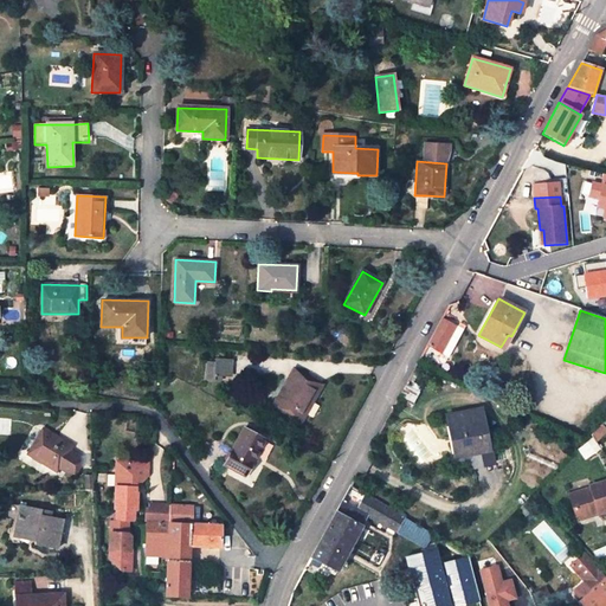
[(437,328),(450,336),(456,326),(442,317),(437,328)]
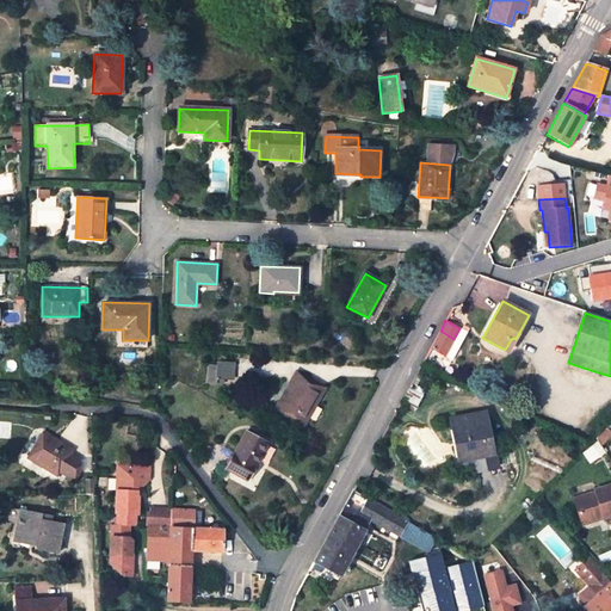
[(444,355),(454,339),(440,331),(431,347),(444,355)]
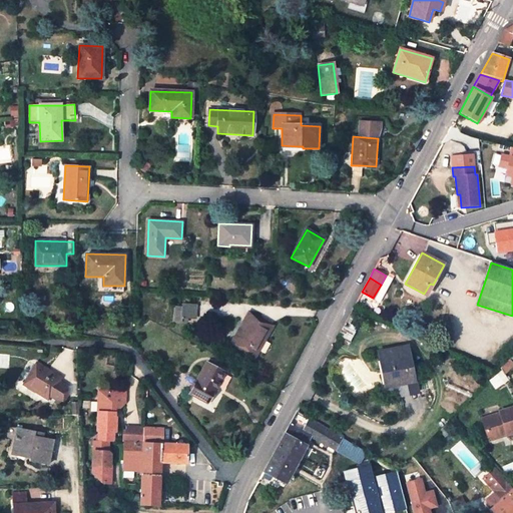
[(430,284),(424,294),(427,296),(433,285),(430,284)]
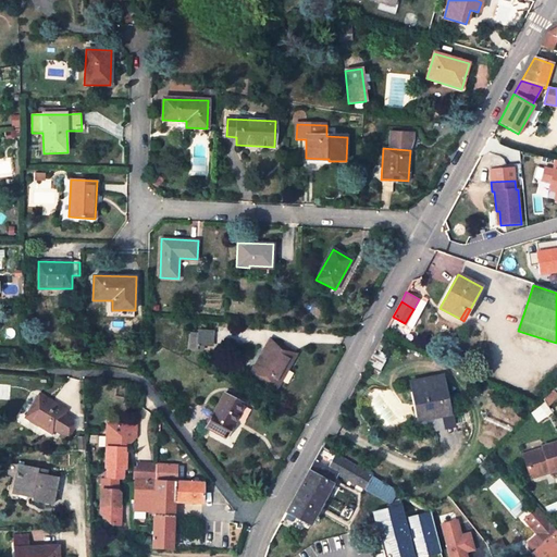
[(212,345),(213,331),(200,330),(199,334),(199,345),(202,345),(212,345)]
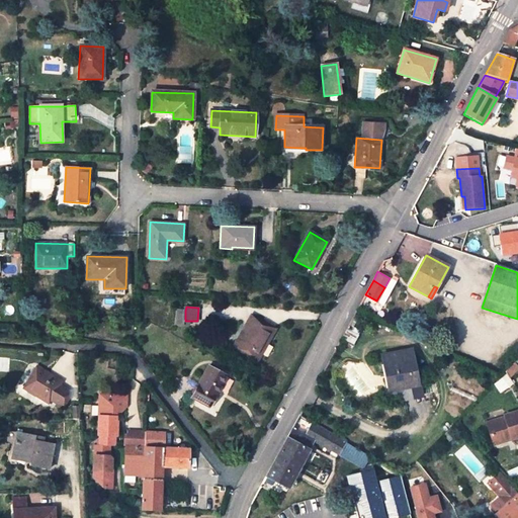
[(185,321),(185,311),(178,311),(177,324),(183,325),(183,323),(187,324),(188,321),(185,321)]
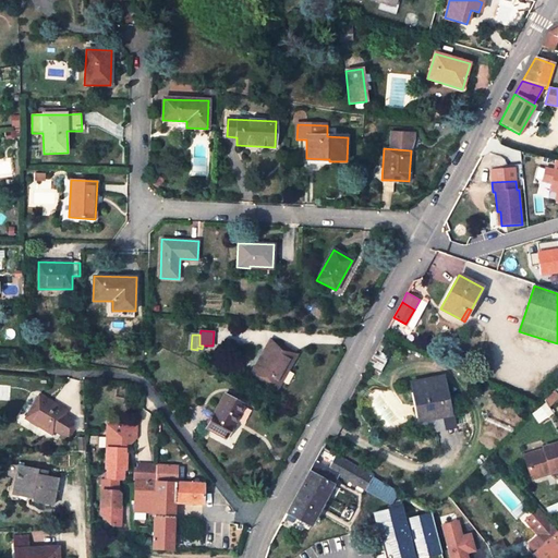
[(549,358),(553,349),(520,338),(518,347),(549,358)]
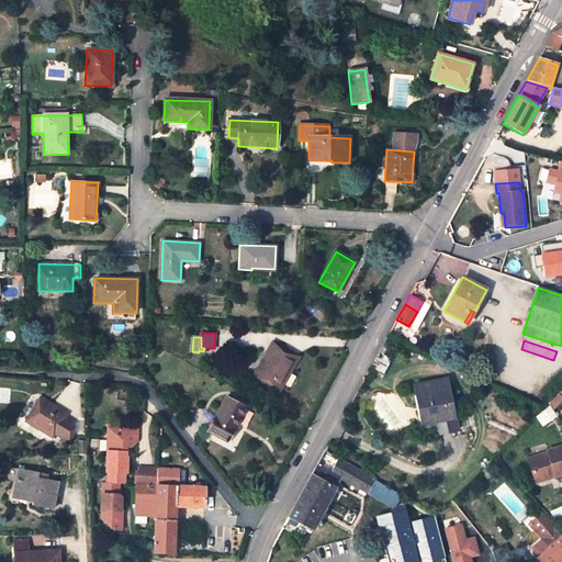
[(279,391),(292,367),(280,359),(285,350),(272,343),(254,377),(279,391)]
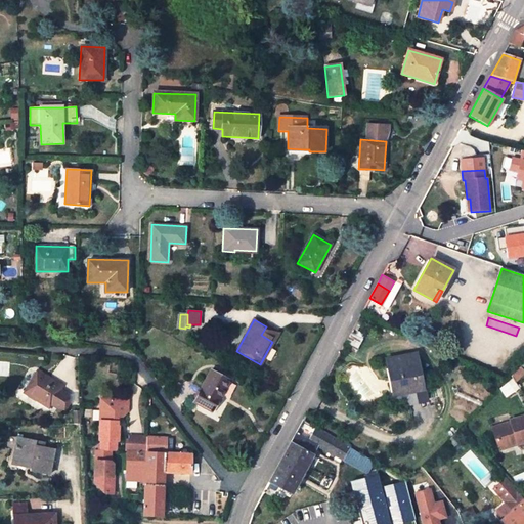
[(352,330),(357,332),(362,321),(358,319),(352,330)]
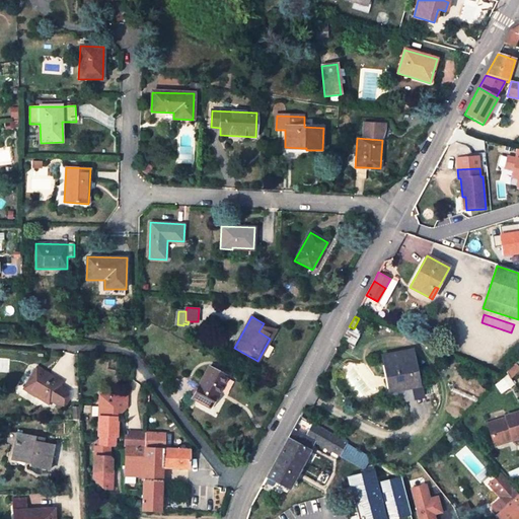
[(275,329),(264,323),(258,331),(270,339),(275,329)]
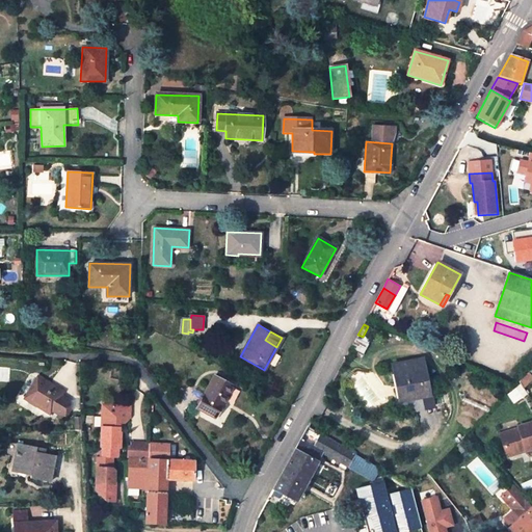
[(361,356),(367,345),(355,339),(349,350),(361,356)]
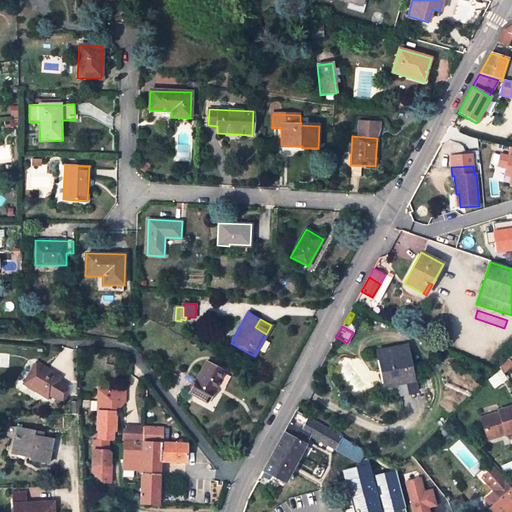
[(378,351),(383,375),(386,374),(389,387),(396,386),(399,385),(412,383),(405,346),(378,351)]
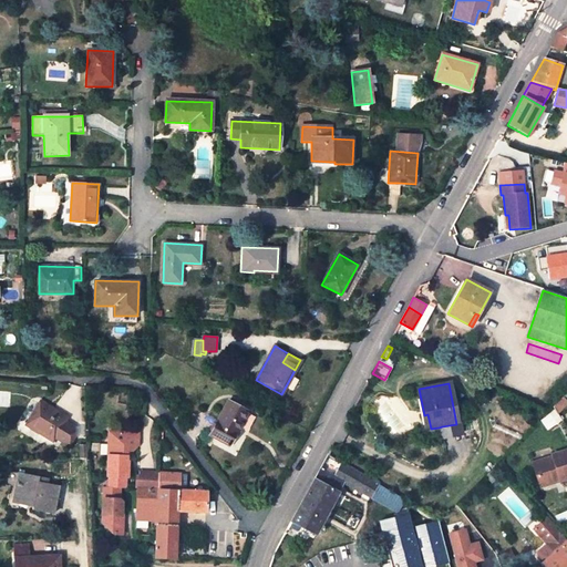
[(64,421),(66,418),(41,401),(27,425),(52,442),(54,437),(69,446),(74,436),(74,426),(64,421)]
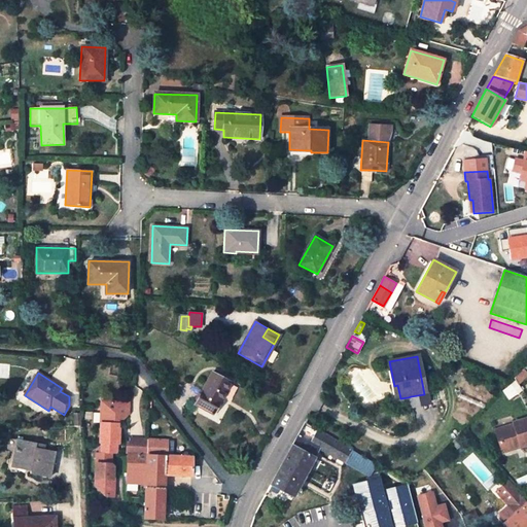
[(231,382),(213,373),(212,373),(195,405),(213,415),(220,400),(231,382)]
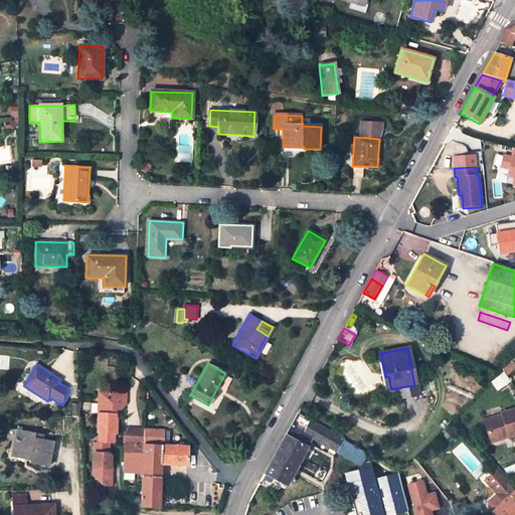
[(401,400),(419,397),(417,385),(414,385),(401,387),(398,388),(391,389),(388,376),(385,377),(388,395),(392,394),(399,393),(401,400)]
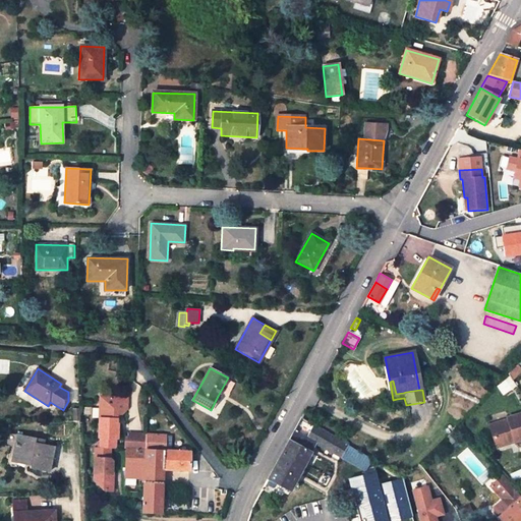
[(110,449),(115,449),(115,439),(117,439),(117,424),(116,424),(116,414),(121,414),(126,410),(126,398),(100,398),(99,409),(104,409),(103,419),(99,419),(98,439),(100,439),(100,449),(110,449)]
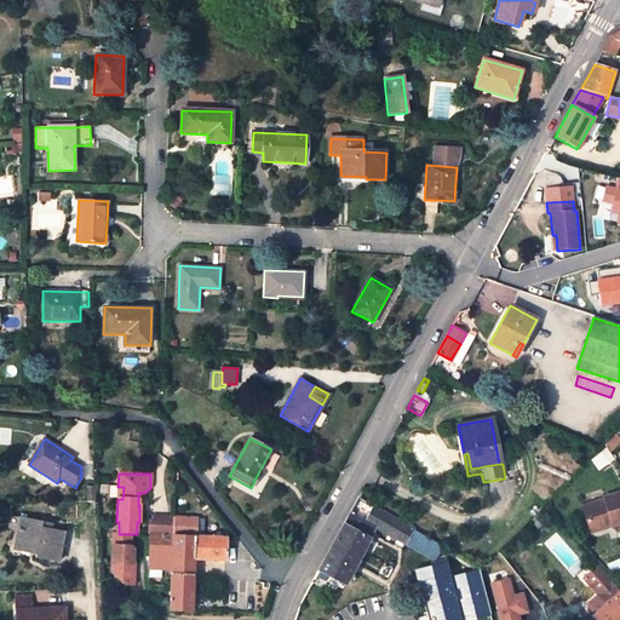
[(614,497),(604,499),(583,506),(589,528),(610,522),(612,526),(619,523),(619,492),(613,494),(614,497)]
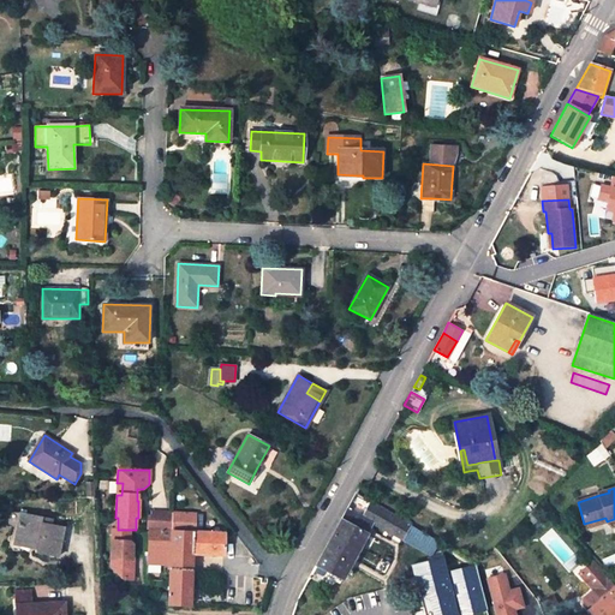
[(357,493),(316,565),(341,579),(372,524),(401,539),(410,525),(357,493)]
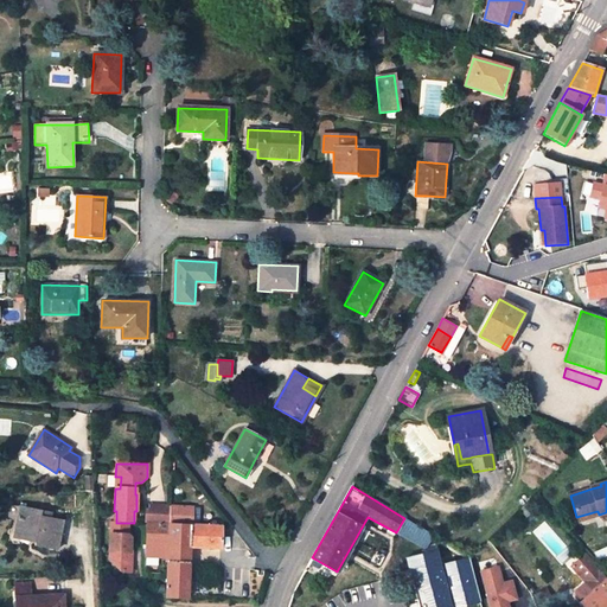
[(146,512),(146,523),(147,524),(168,524),(170,506),(149,506),(148,512),(146,512)]
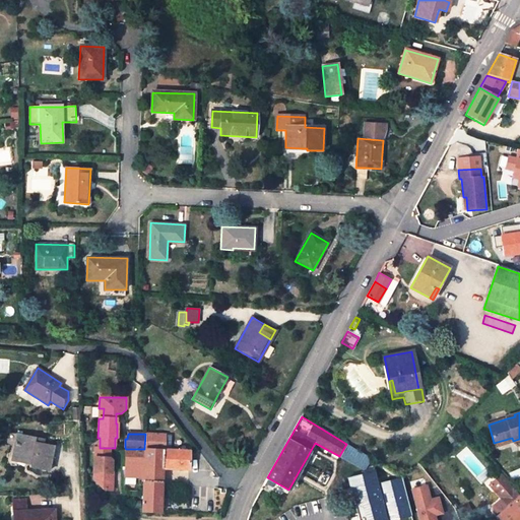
[(144,449),(165,450),(165,435),(145,434),(144,449)]
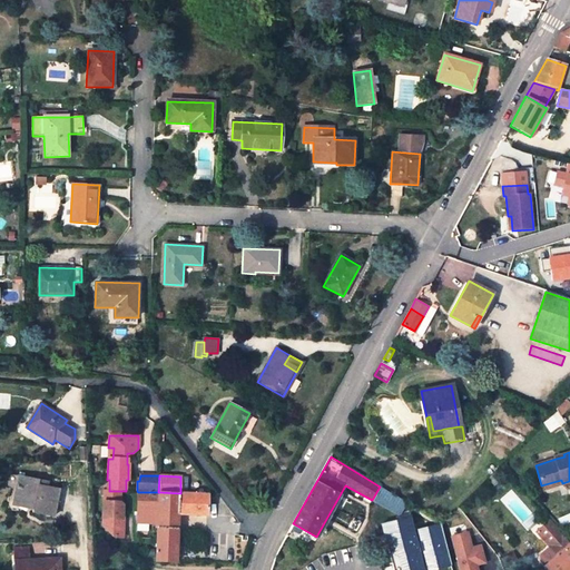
[(48,481),(27,477),(26,487),(20,485),(17,500),(35,503),(33,509),(32,513),(53,517),(59,489),(47,487),(48,481)]
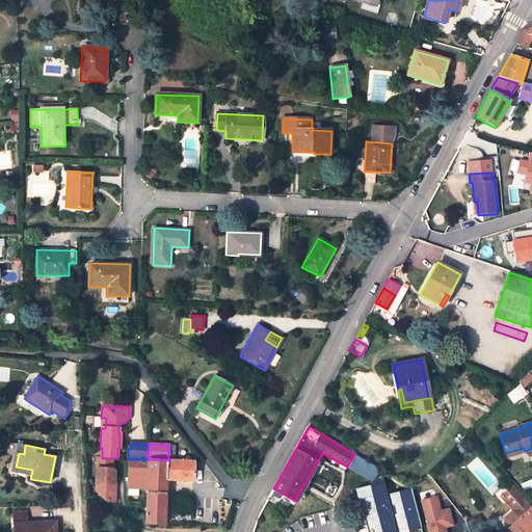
[(506,456),(525,451),(524,448),(505,453),(506,456)]
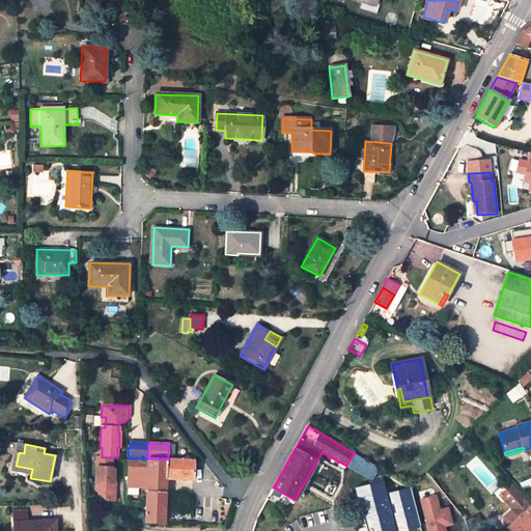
[(379,469),(354,453),(346,466),(371,480),(379,469)]
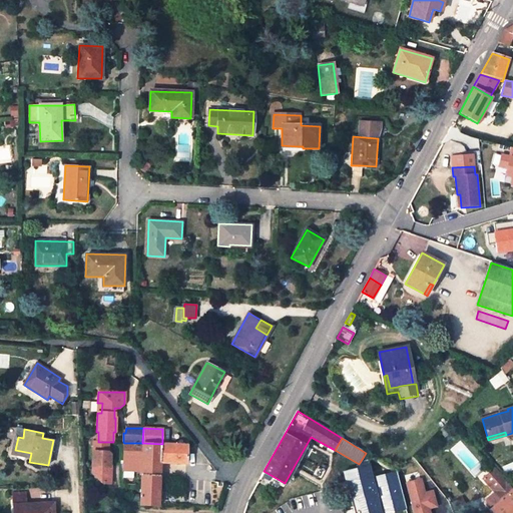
[(94,441),(93,467),(97,467),(97,473),(97,477),(103,484),(111,484),(111,467),(110,467),(111,455),(108,452),(108,442),(98,442),(94,441)]
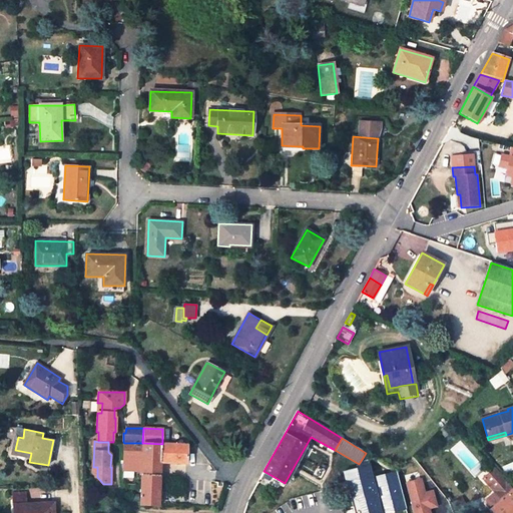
[(141,470),(142,443),(124,443),(123,469),(141,470)]
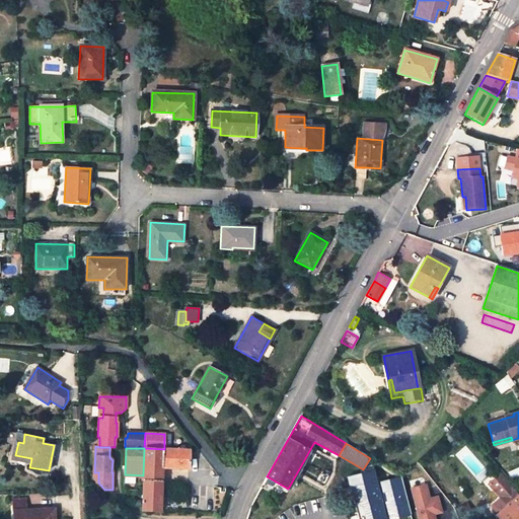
[(143,475),(142,510),(161,511),(162,468),(190,469),(190,449),(164,449),(144,448),(143,475)]
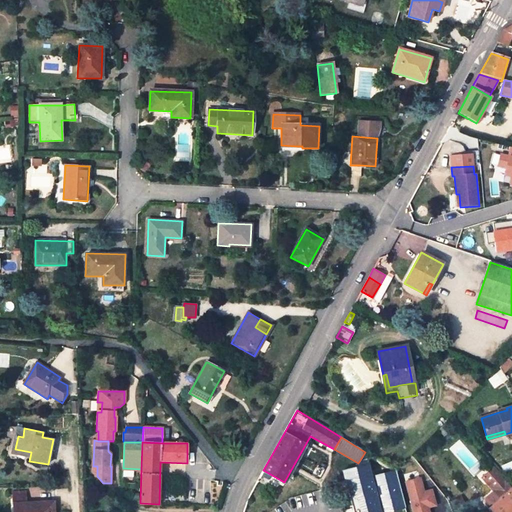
[(31,452),(15,449),(14,454),(30,457),(31,452)]
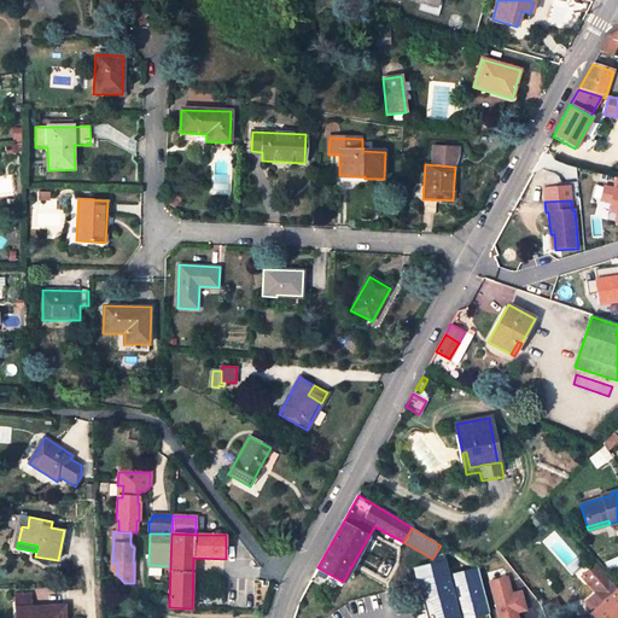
[(467,571),(466,565),(458,566),(459,572),(447,576),(445,570),(443,560),(414,567),(426,617),(465,617),(489,612),(478,569),(477,569),(467,571)]
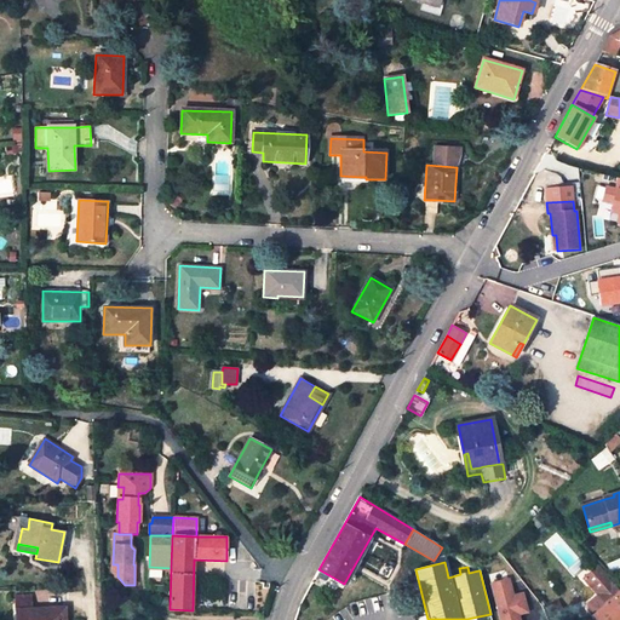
[(589,581),(598,593),(600,592),(601,591),(610,583),(612,581),(602,570),(589,581)]
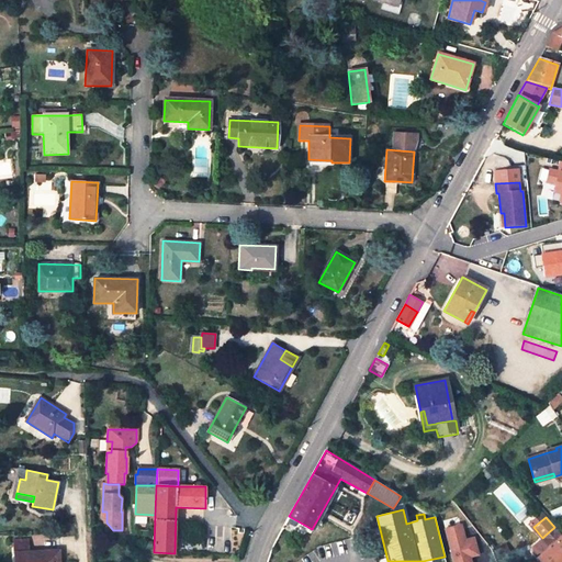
[(461,524),(446,529),(454,561),(471,561),(470,557),(479,554),(474,538),(465,540),(461,524)]
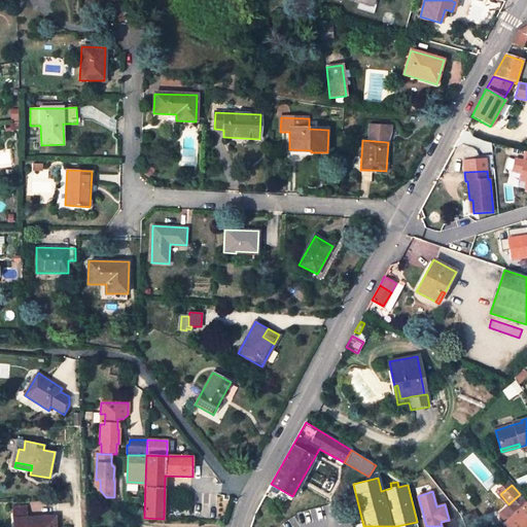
[(524,526),(526,525),(526,502),(520,494),(519,495),(511,502),(510,503),(508,504),(515,513),(502,524),(504,526),(524,526)]
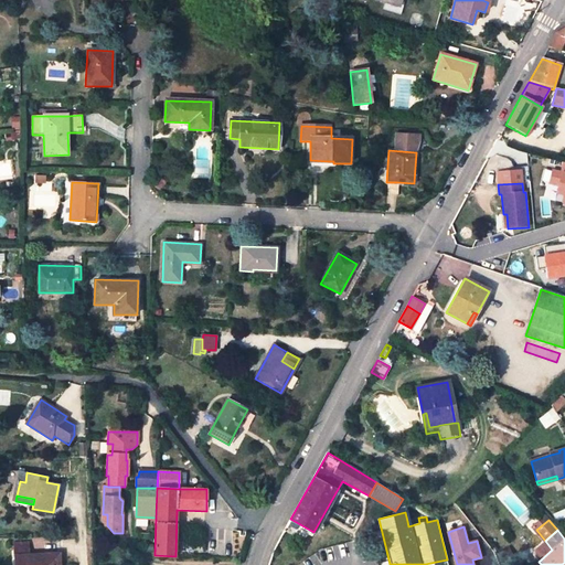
[(509,547),(496,555),(499,564),(514,556),(509,547)]
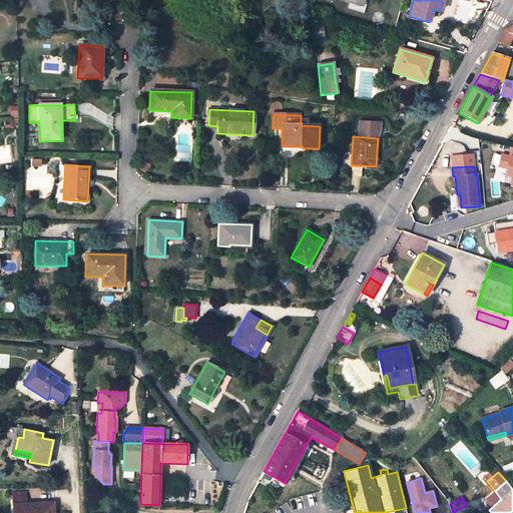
[(13,498),(13,507),(26,506),(25,498),(13,498)]
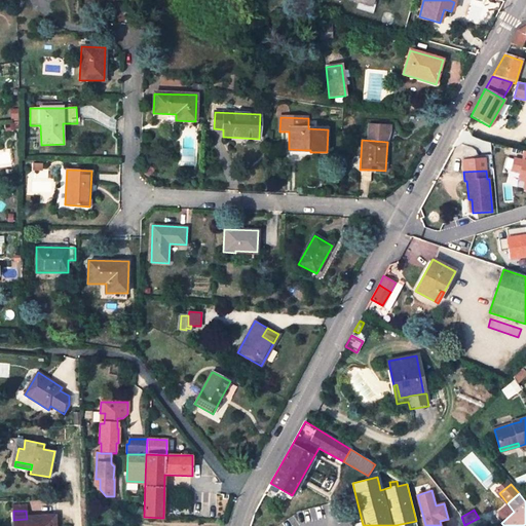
[(13,520),(13,525),(55,525),(55,517),(27,519),(13,520)]
